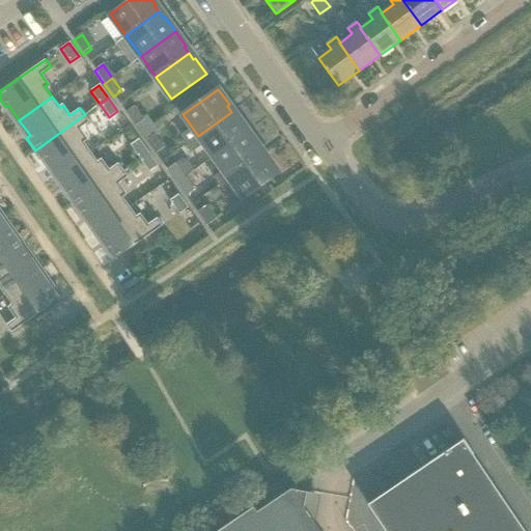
[(123,112),(134,127),(142,120),(133,106),(123,112)]
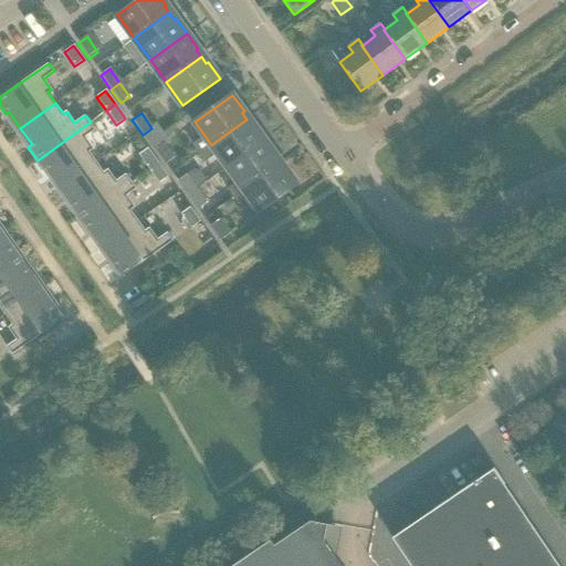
[(228,167),(264,139),(253,124),(251,126),(247,119),(211,145),(228,167)]
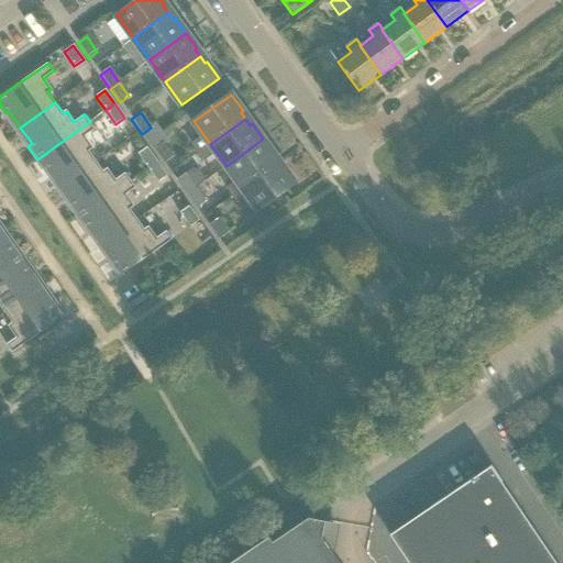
[(95,129),(90,121),(37,159),(46,172),(50,169),(62,186),(97,161),(88,150),(91,147),(85,136),(95,129)]
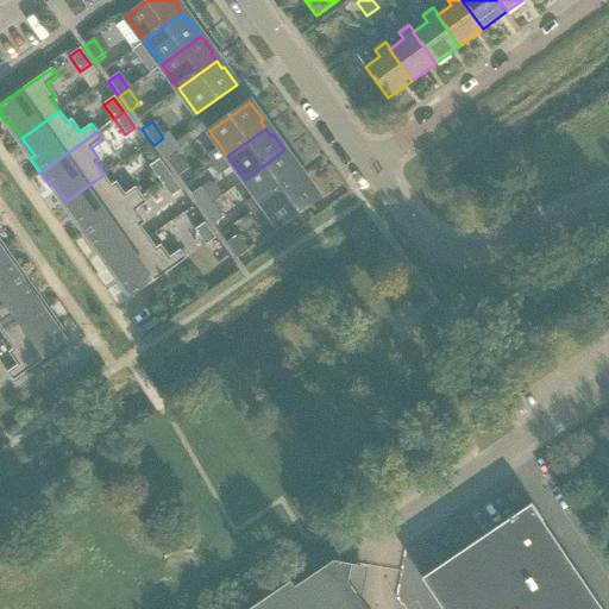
[(284,150),(245,180),(262,203),(300,176),(295,169),(297,167),(284,150)]
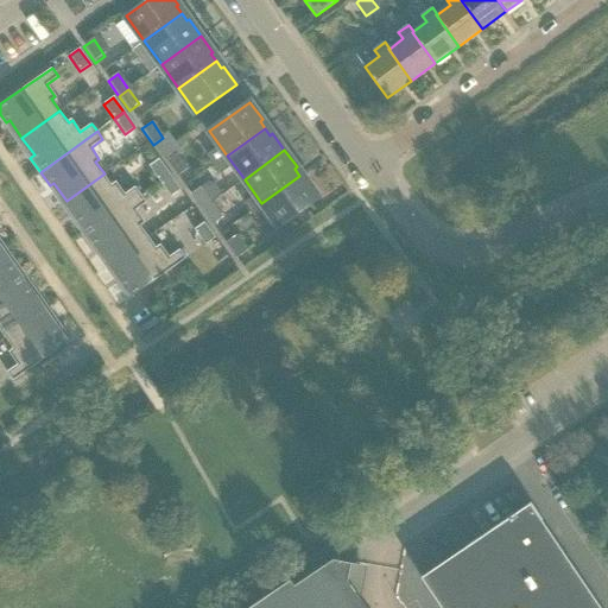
[(165,162),(177,178),(187,171),(175,154),(165,162)]
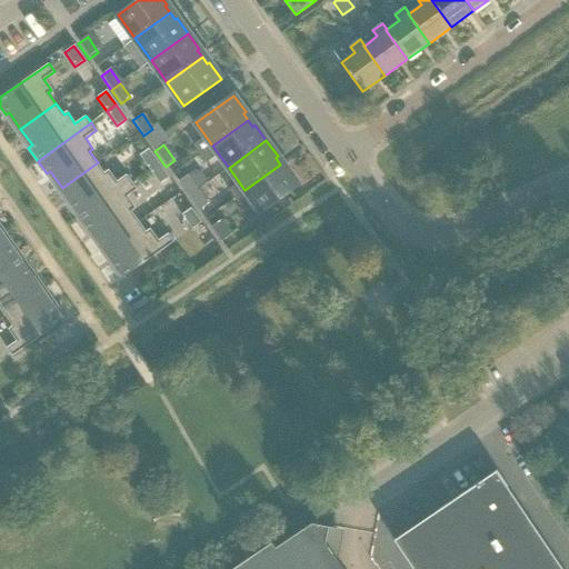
[(158,163),(147,149),(138,156),(148,170),(158,163)]
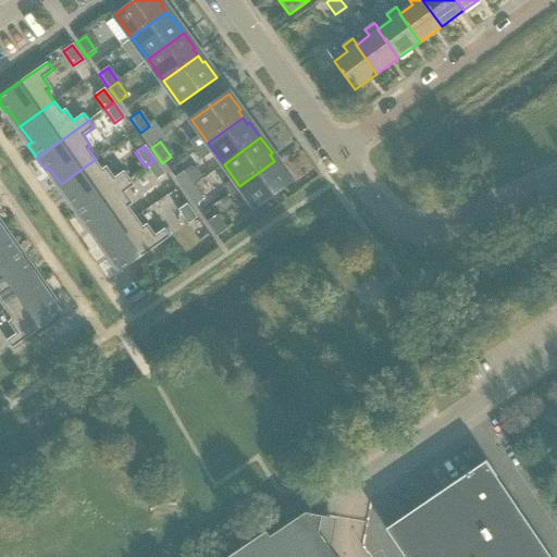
[(77,214),(130,177),(125,171),(114,178),(107,168),(103,170),(96,159),(61,184),(72,199),(69,202),(77,214)]
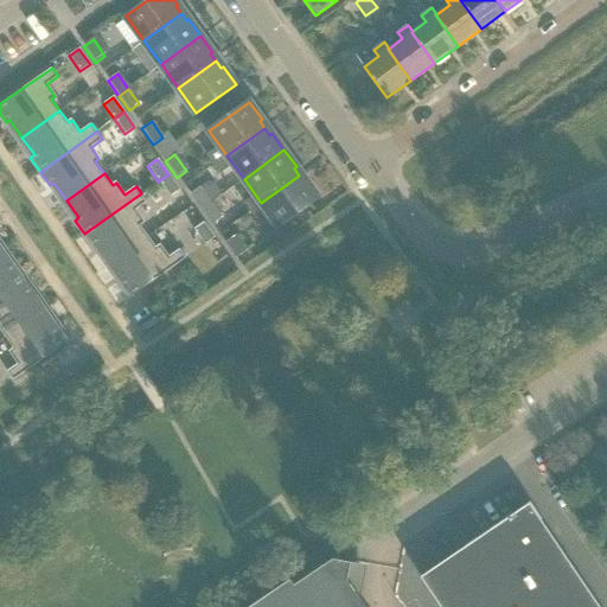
[(158,181),(168,197),(179,190),(168,174),(158,181)]
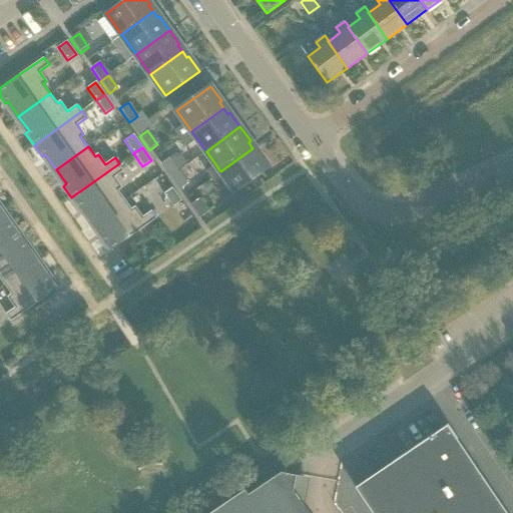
[(252,148),(220,171),(236,192),(270,167),(259,152),(257,154),(252,148)]
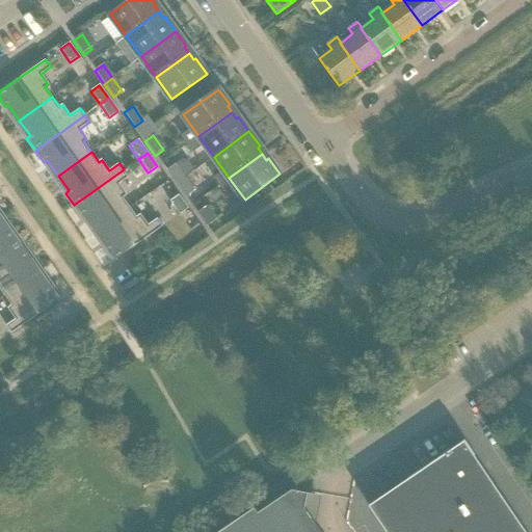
[(184,178),(174,164),(165,170),(175,184),(184,178)]
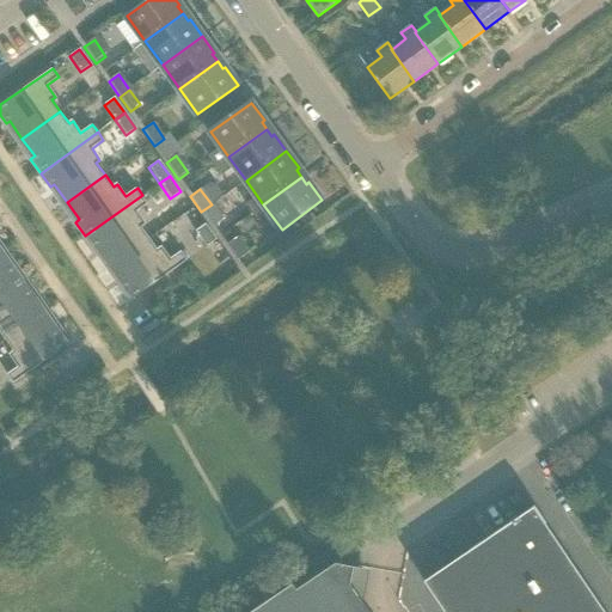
[(148,203),(142,195),(85,236),(96,250),(99,248),(111,264),(150,238),(141,225),(145,222),(136,212),(148,203)]
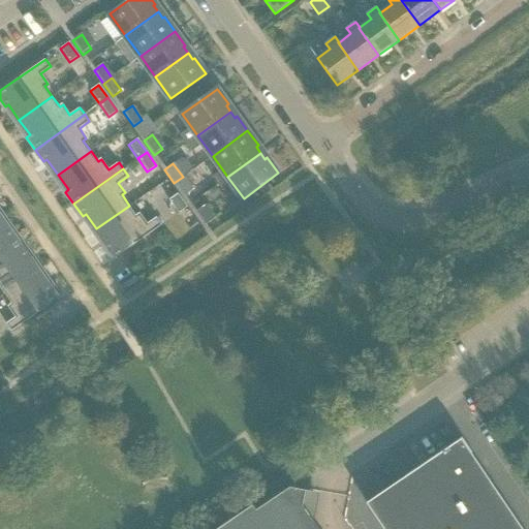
[(174,183),(183,196),(192,190),(183,177),(174,183)]
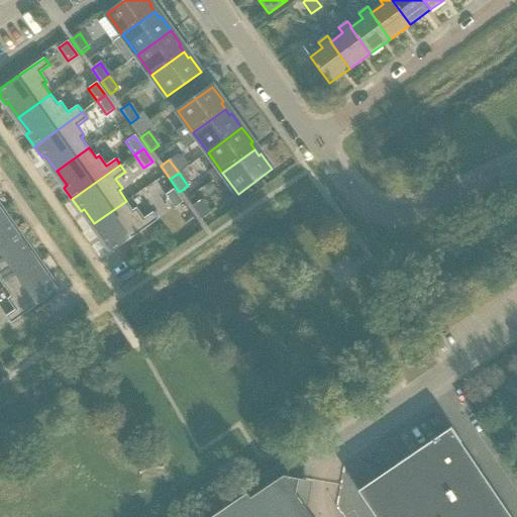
[(173,209),(182,203),(172,189),(164,195),(173,209)]
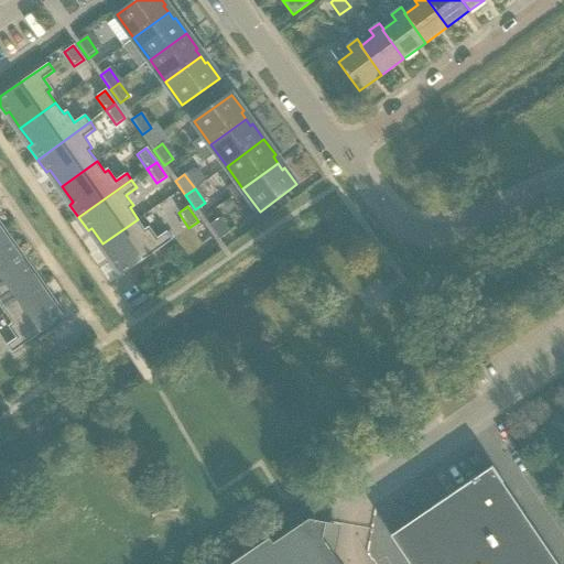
[(138,219),(102,243),(115,260),(110,262),(120,277),(173,239),(167,231),(156,239),(149,228),(147,230),(138,219)]
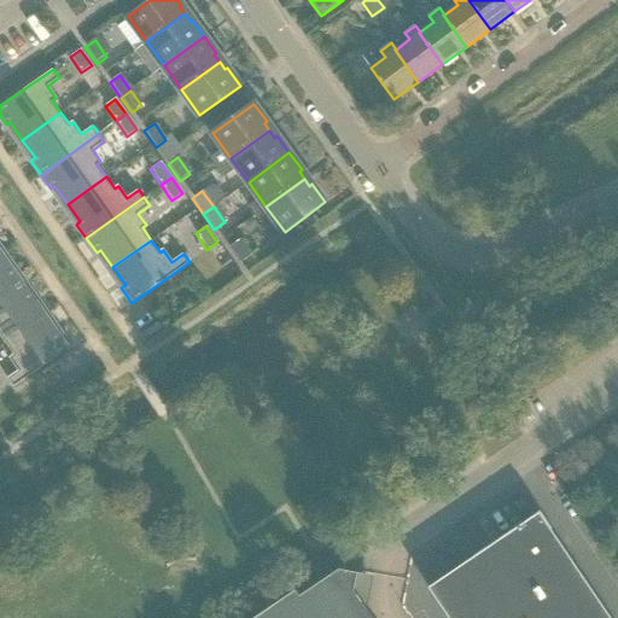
[(238,264),(249,257),(237,240),(227,248),(238,264)]
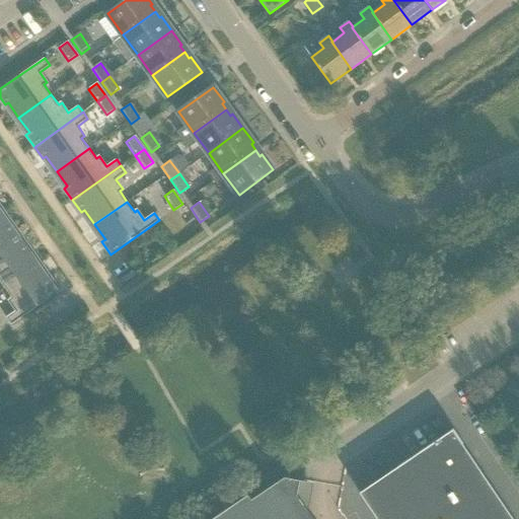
[(0,250),(21,236),(13,224),(10,226),(0,212),(0,250)]
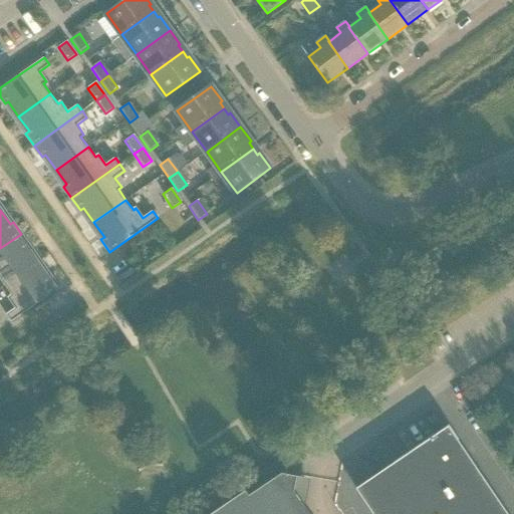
[(0,278),(5,285),(37,262),(26,248),(30,245),(21,234),(0,248),(0,278)]
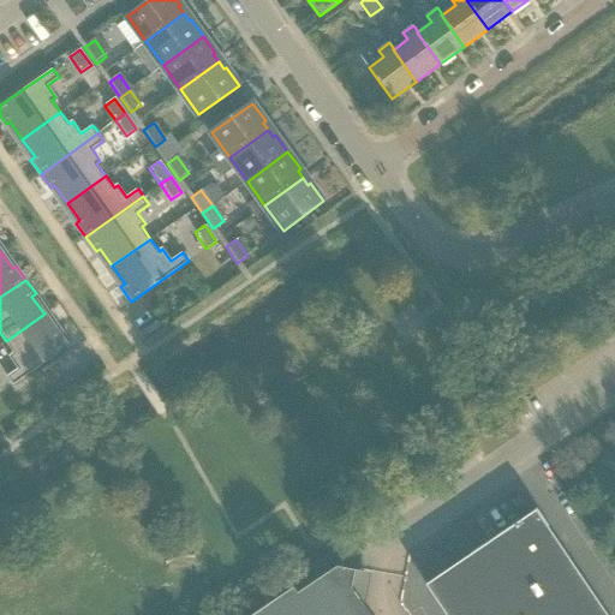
[(45,314),(6,341),(15,353),(11,356),(19,368),(7,376),(13,384),(71,344),(60,329),(57,332),(45,314)]
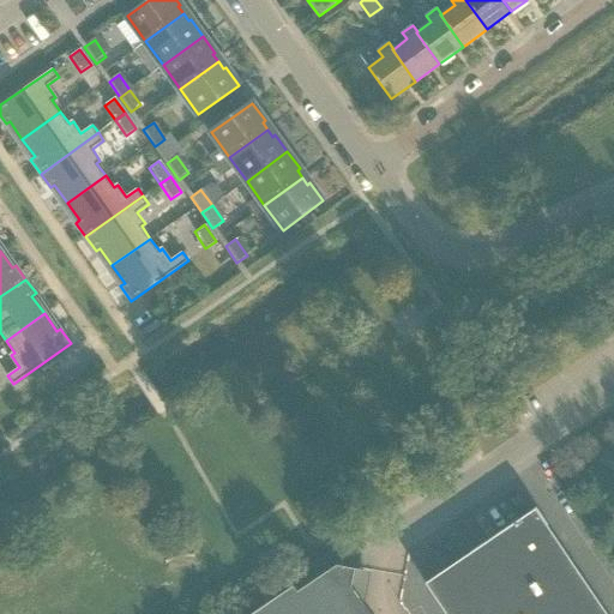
[(603,613),(534,511),(423,585),(443,613),(603,613)]
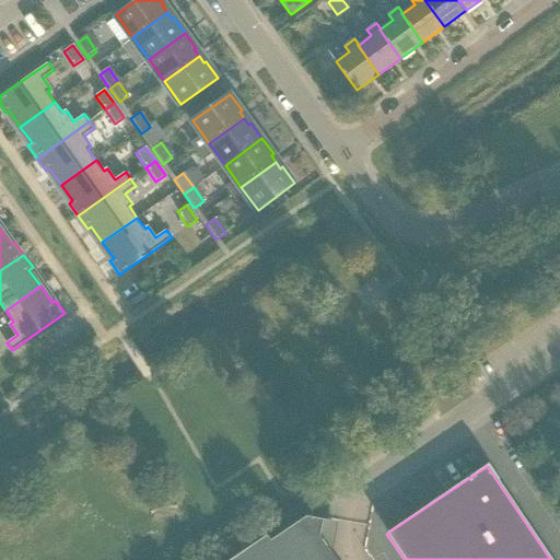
[(271,539),(268,535),(230,559),(338,559),(324,538),(328,535),(331,520),(307,515),(271,539)]
